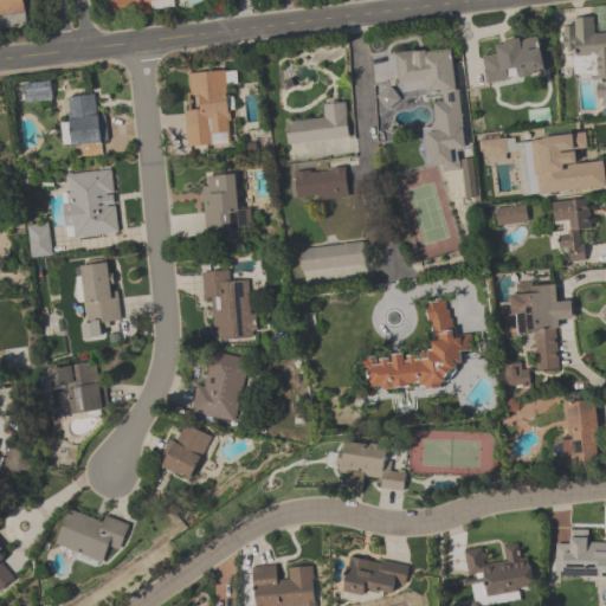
[(0,0),(0,18),(27,15),(25,0),(0,0)]
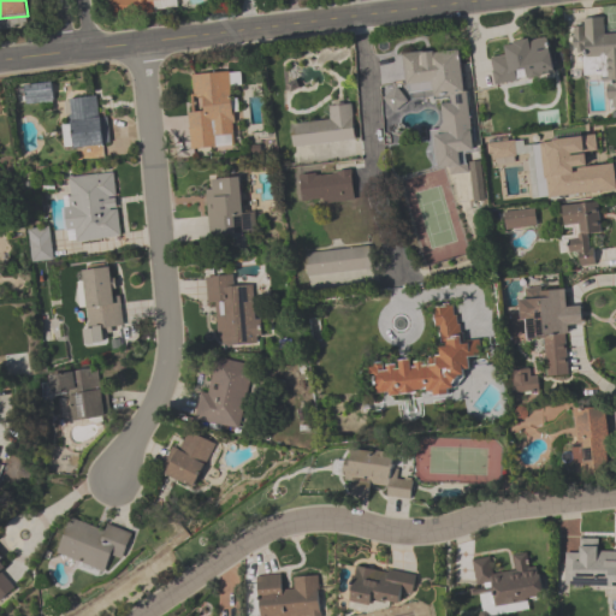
[(179,9),(178,0),(111,0),(113,17),(179,9)]
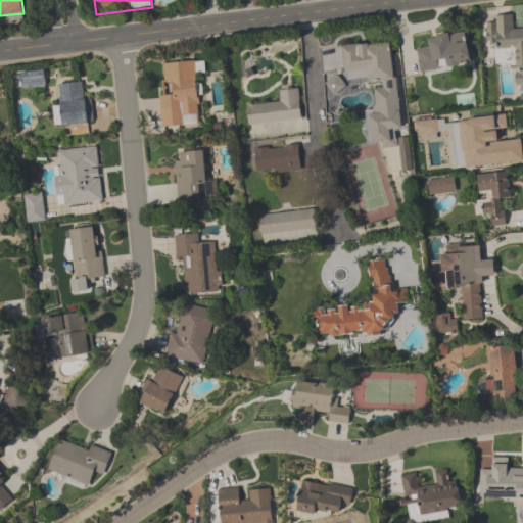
[(517,92),(522,91),(522,28),(514,29),(513,15),(495,15),(495,25),(486,25),(486,46),(495,46),(495,66),(517,65),(517,92)]
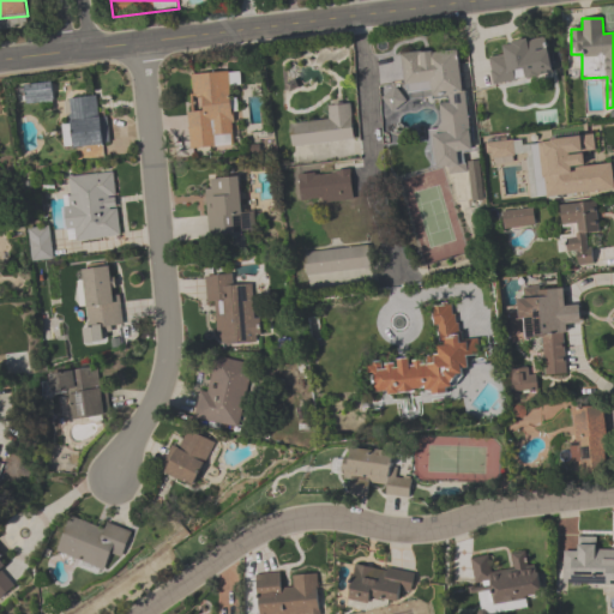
[(554,73),(545,35),(499,46),(501,58),(487,60),(493,86),(554,73)]
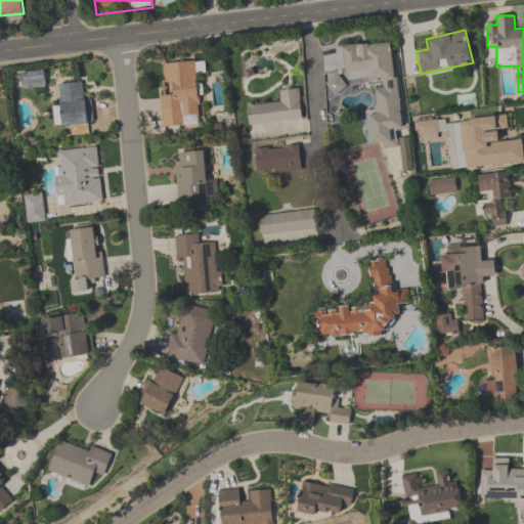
[(343,46),(347,86),(375,83),(378,111),(367,112),(370,143),(383,142),(384,149),(400,147),(403,171),(412,170),(409,140),(397,142),(396,130),(403,129),(393,41),(343,46)]
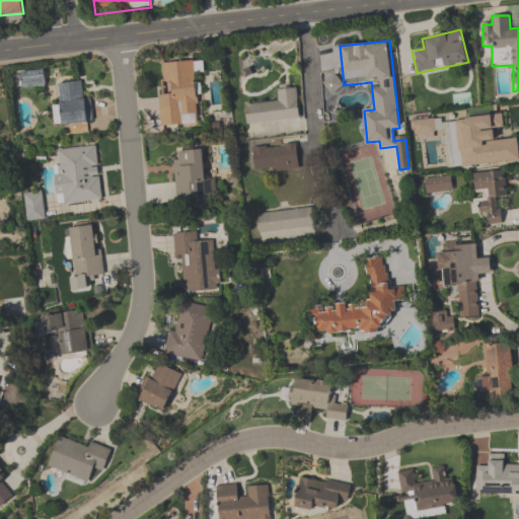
[(158,94),(161,128),(198,125),(194,72),(203,72),(202,60),(162,63),(165,94),(158,94)]
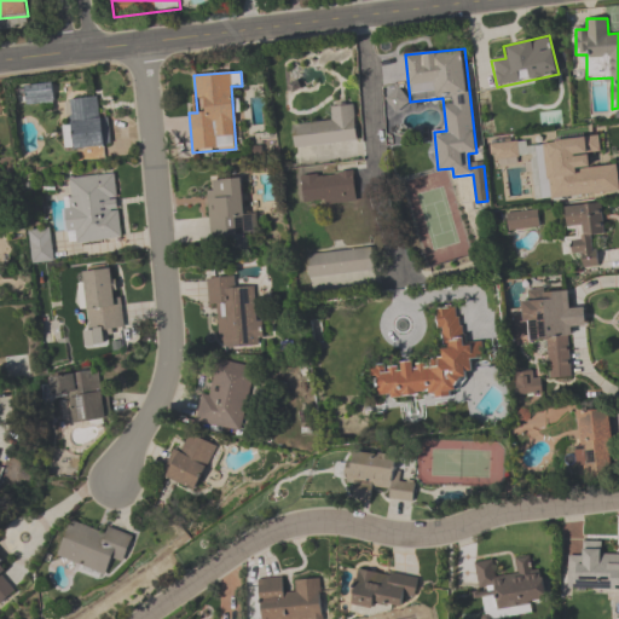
[(25,105),(55,103),(52,84),(23,86),(25,105)]
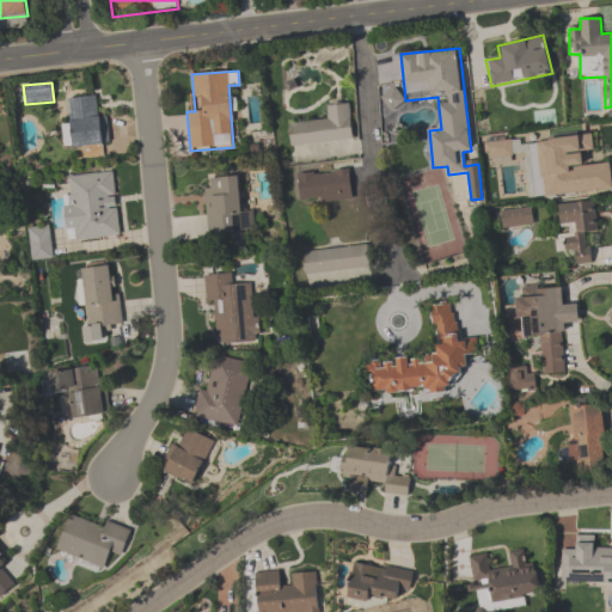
[(108,145),(103,96),(69,98),(71,123),(62,124),(65,148),(108,145)]
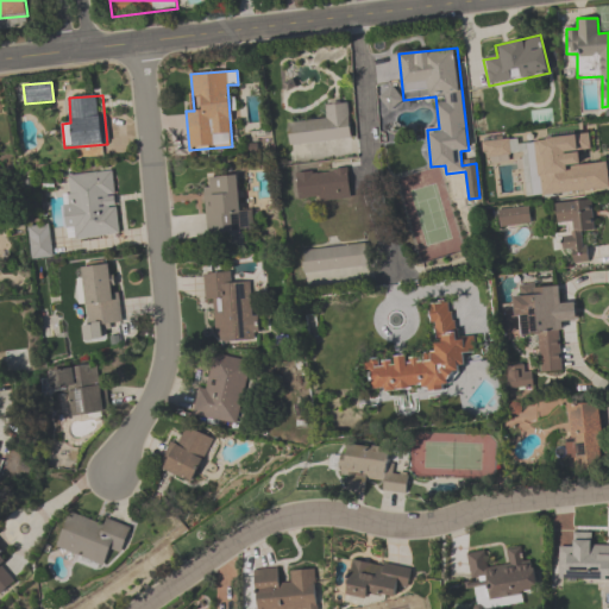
[(347,102),(324,105),(326,119),(288,123),(290,146),(351,140),(347,102)]
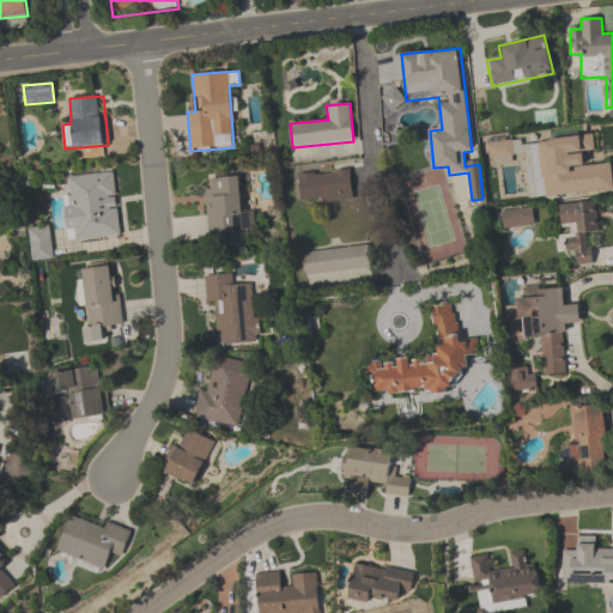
[(544,198),(612,190),(612,168),(612,162),(587,164),(586,150),(594,149),(593,134),(538,139),(544,198)]
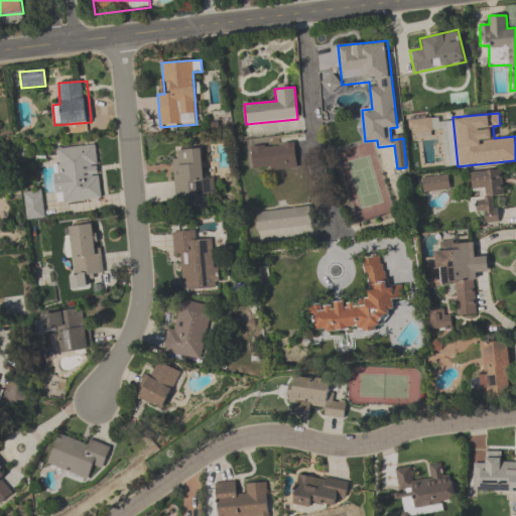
[(409,121),(410,133),(432,131),(430,118),(409,121)]
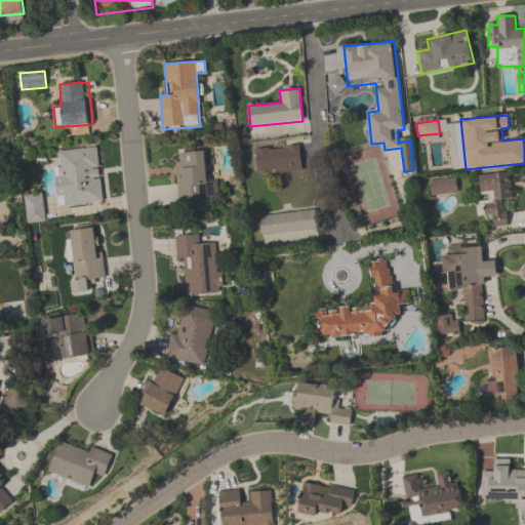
[(57,207),(104,203),(97,147),(58,151),(61,163),(52,164),(57,207)]
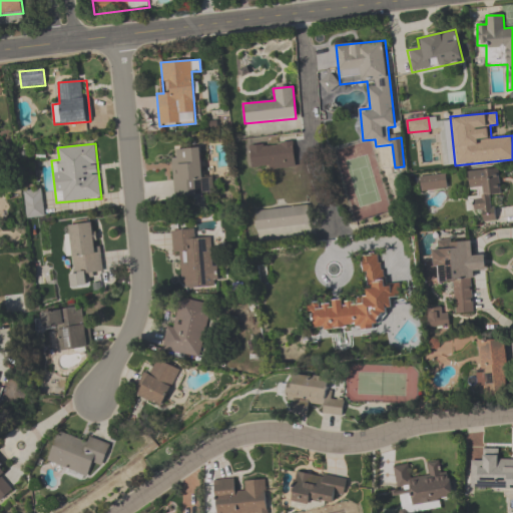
[(249,146),(250,169),(294,167),(293,144),(249,146)]
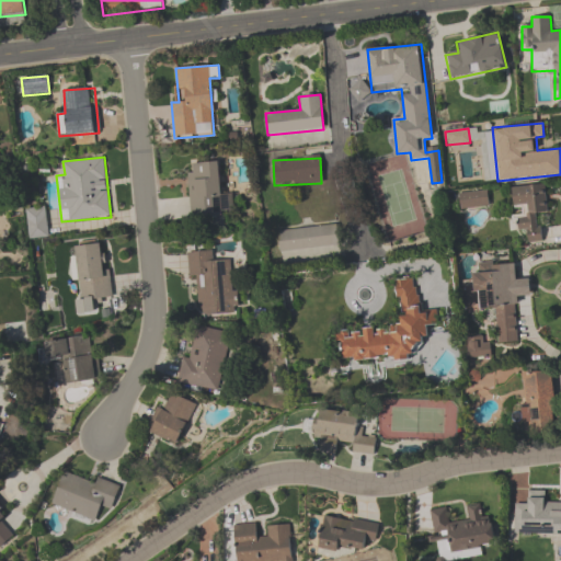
[(219,162),(187,164),(191,219),(222,217),(219,162)]
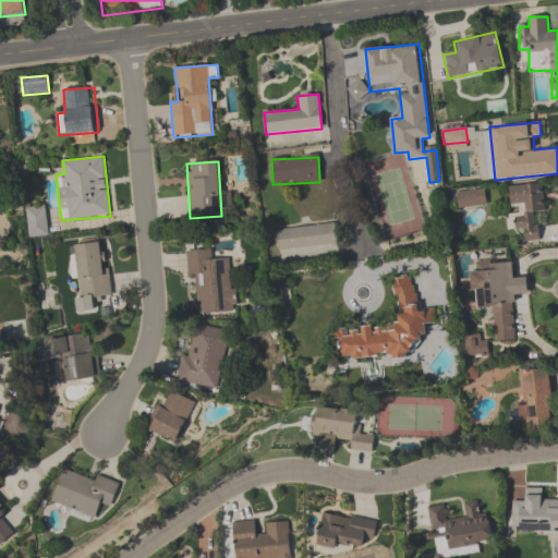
[(543,184),(510,186),(513,232),(524,231),(525,242),(537,241),(535,213),(545,211),(543,184)]
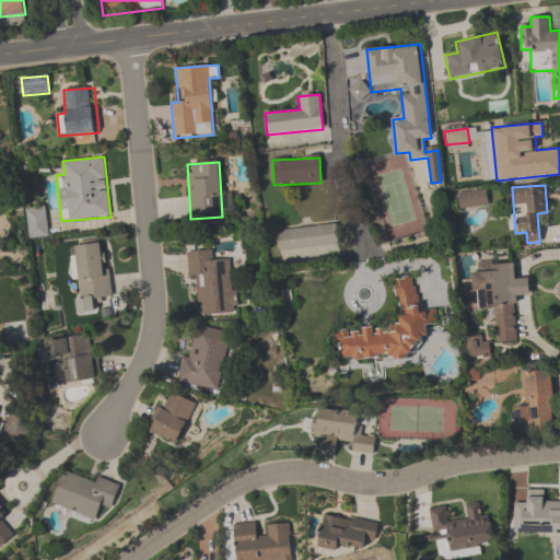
[(458,209),(488,208),(487,190),(458,191),(458,209)]
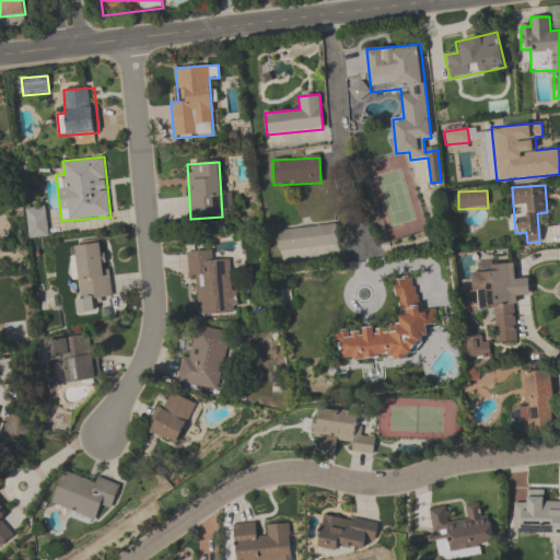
[(27,238),(46,238),(46,208),(26,208),(27,238)]
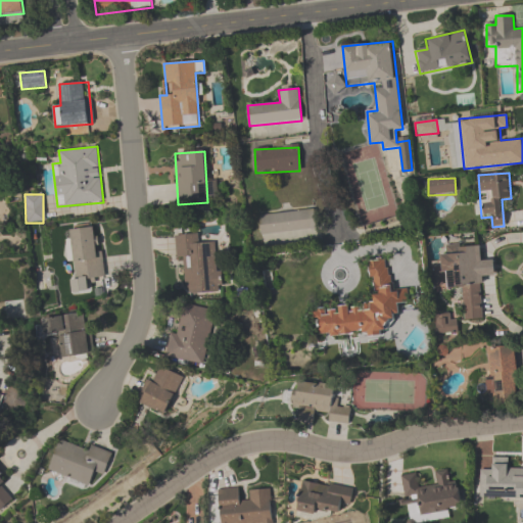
[(315,231),(313,211),(258,218),(260,236),(315,231)]
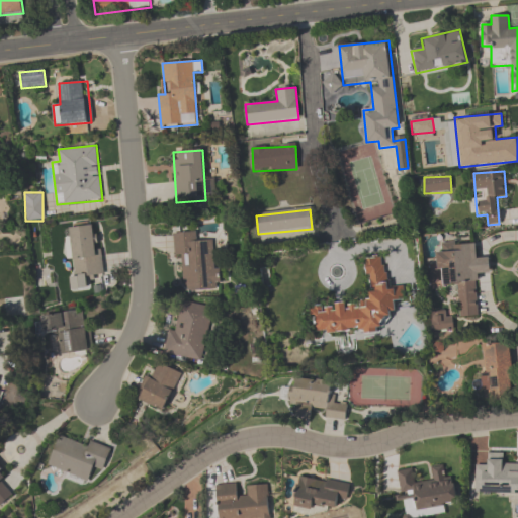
[(95,282),(94,276),(103,275),(98,224),(69,227),(70,237),(64,238),(66,260),(73,259),(76,284),(95,282)]
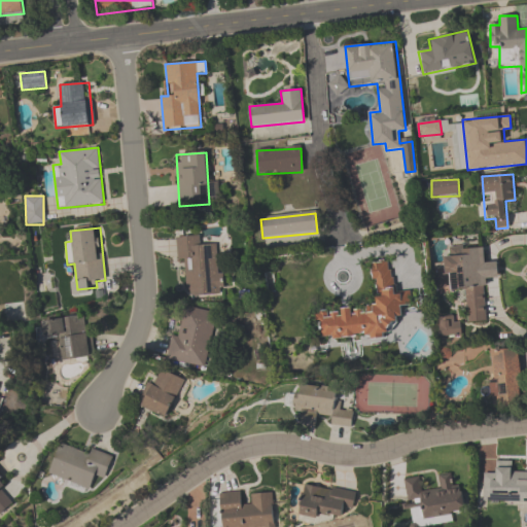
[(176,237),(177,260),(185,260),(187,297),(220,296),(218,244),(199,245),(199,236),(176,237)]
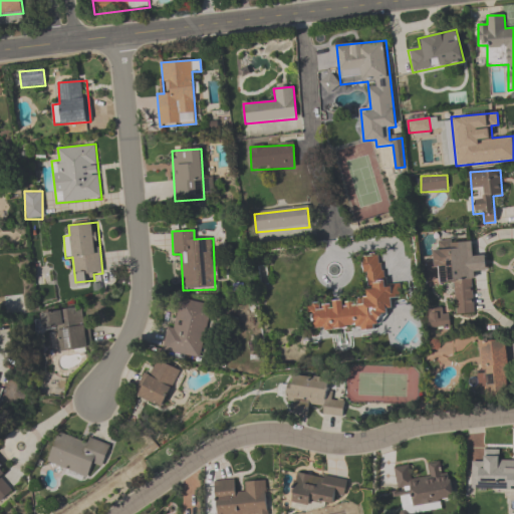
[(456,314),(475,313),(474,273),(486,272),(485,256),(473,256),(473,240),(435,241),(435,268),(426,268),(426,282),(455,282),(456,314)]
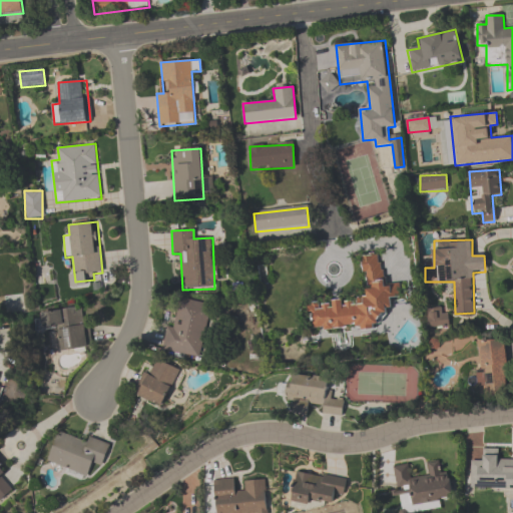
[(314,330),(391,326),(389,298),(400,297),(400,284),(382,285),(381,255),(364,257),(366,300),(312,304),(314,330)]
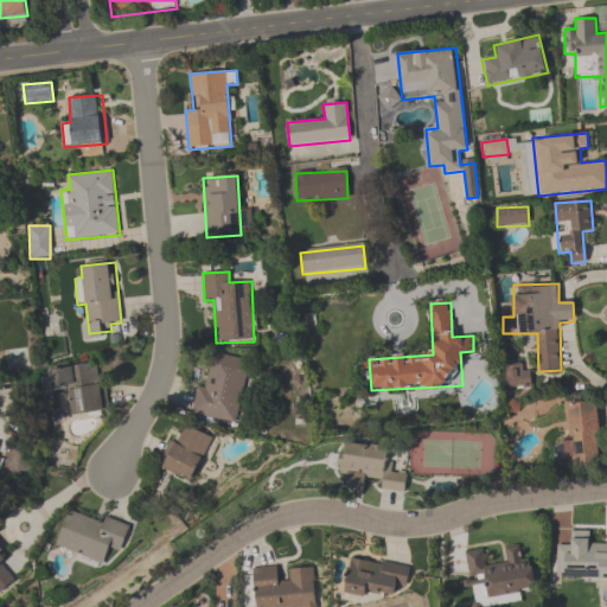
[(197,388),(193,416),(238,425),(248,360),(212,355),(206,390),(197,388)]
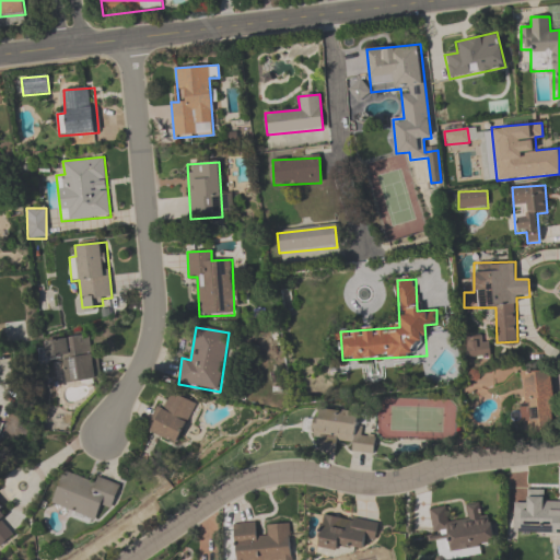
[(62,360),(66,384),(98,380),(93,336),(44,342),(47,362),(62,360)]
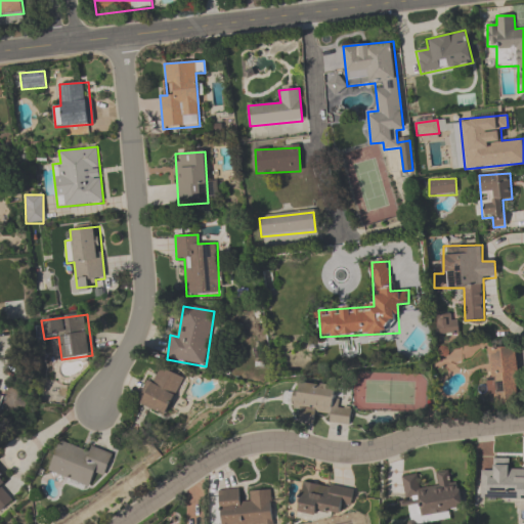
[(457,334),(456,314),(436,315),(436,335),(457,334)]
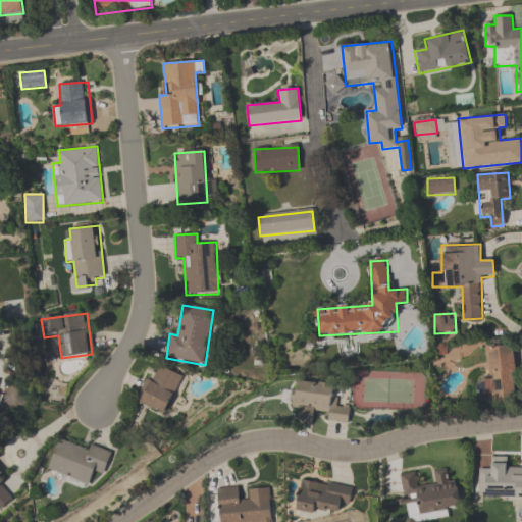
[(517,401),(514,346),(486,347),(489,403),(517,401)]
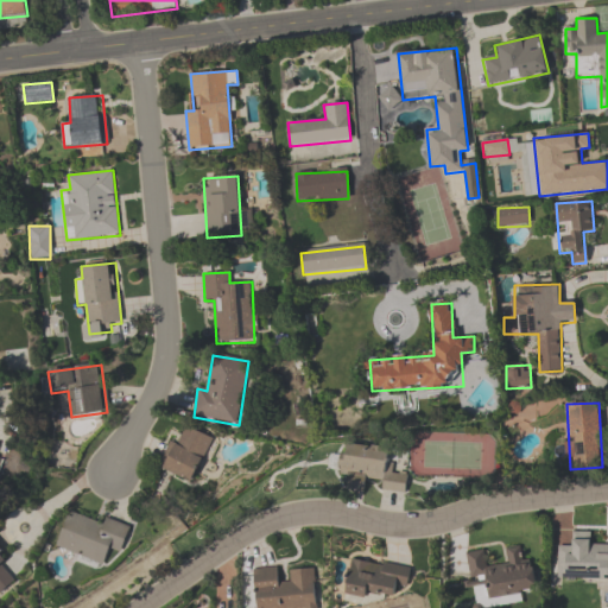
[(195,485),(213,439),(182,426),(163,470),(195,485)]
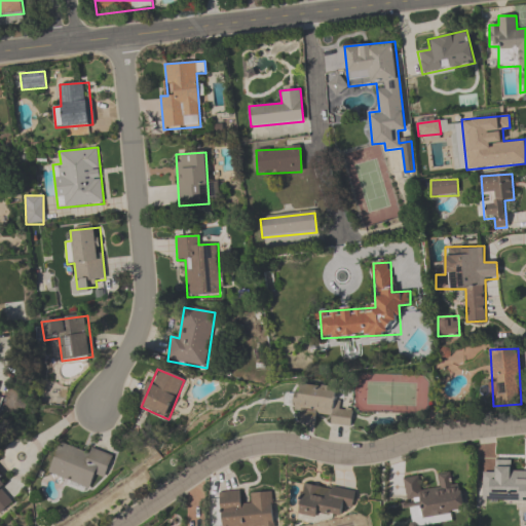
[(340,409),(342,387),(298,383),(297,397),(287,395),(286,402),(293,403),(292,412),(301,413),(300,424),(315,426),(316,415),(332,417),(331,425),(352,427),(353,410),(340,409)]
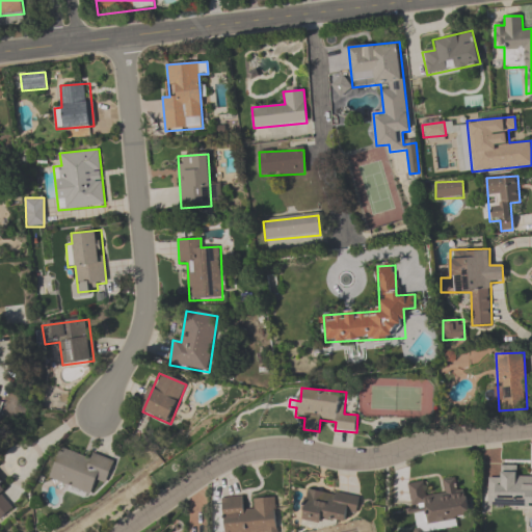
[(89,459),(60,449),(49,481),(90,496),(96,479),(106,483),(113,460),(92,453),(89,459)]
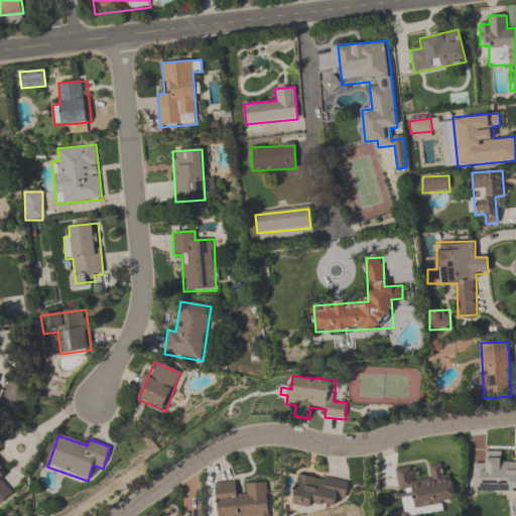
[(515,491),(515,462),(504,463),(504,452),(484,452),(484,463),(473,463),(473,492),(515,491)]
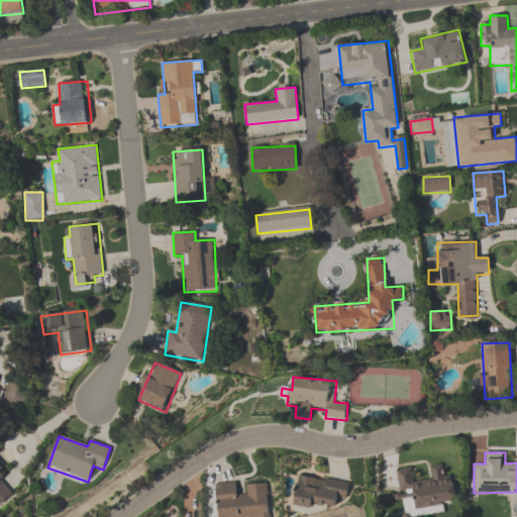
[(396,470),(400,497),(403,497),(406,516),(443,511),(442,503),(455,500),(451,475),(444,476),(442,464),(429,467),(431,479),(415,481),(412,468),(396,470)]
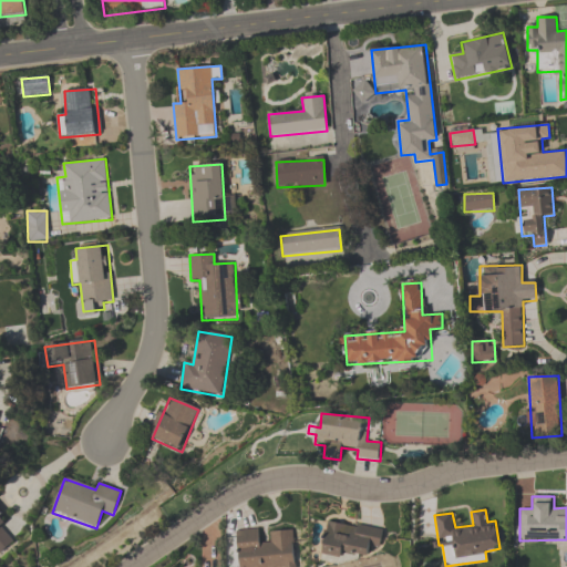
[(0,513),(0,554),(14,540),(1,527),(8,521),(0,513)]
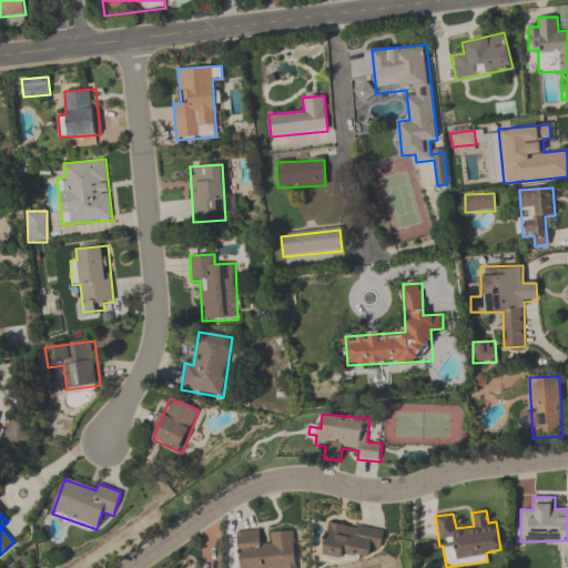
[(381,550),(383,529),(326,521),(322,556),(367,561),(368,548),(381,550)]
